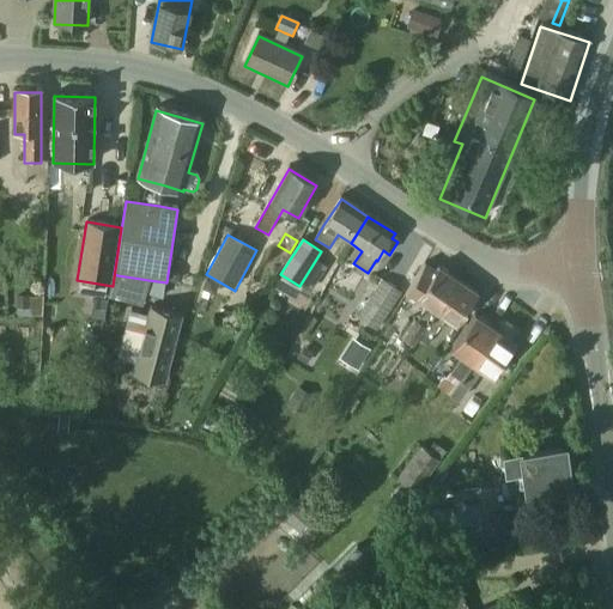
[(417,341),(437,311),(457,281),(438,268),(437,269),(424,262),(405,299),(416,304),(418,298),(428,305),(418,321),(414,318),(401,338),(413,346),(417,341)]
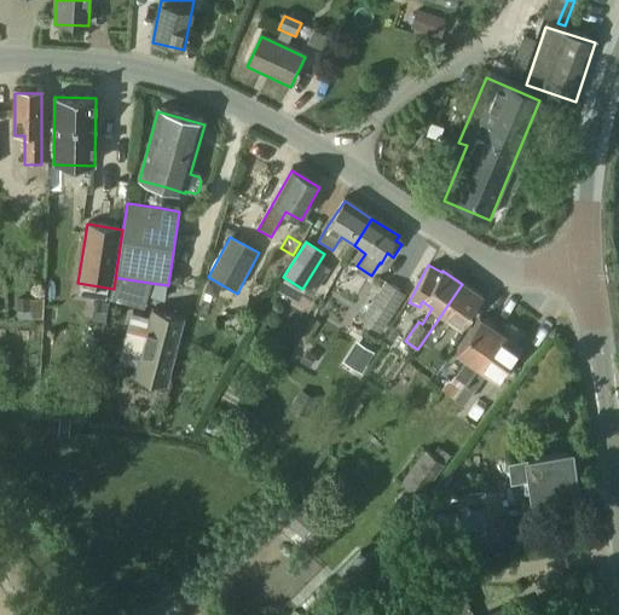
[(171,272),(169,284),(181,285),(183,279),(178,272),(171,272)]
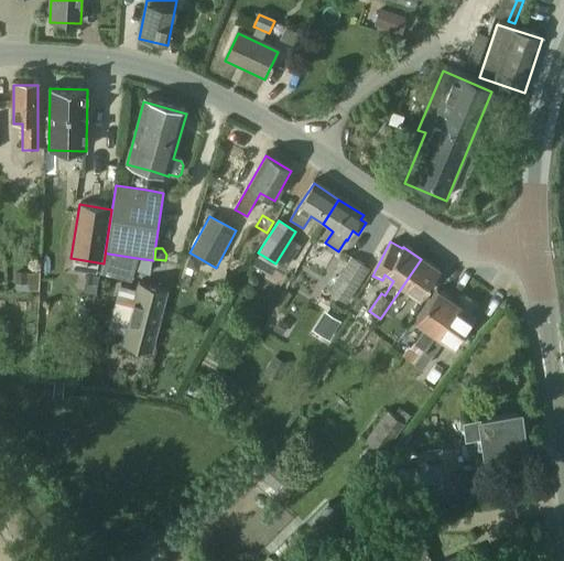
[(108,254),(102,277),(129,283),(137,258),(108,254)]
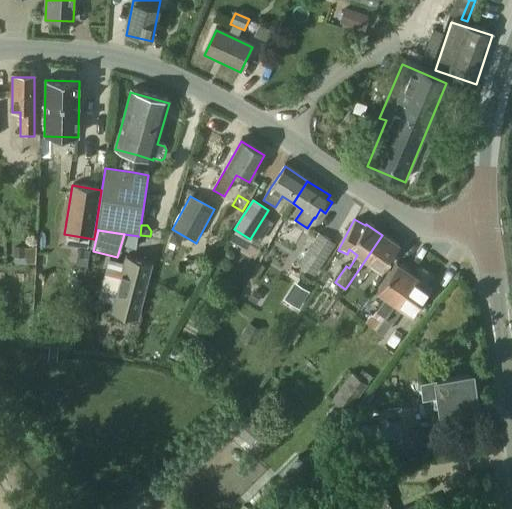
[(173,233),(169,242),(177,245),(181,243),(184,237),(173,233)]
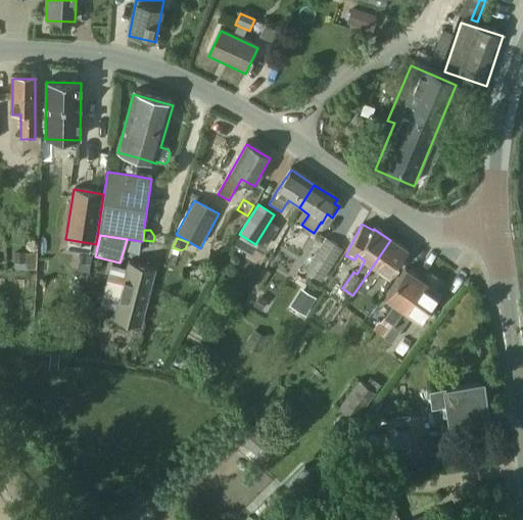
[(326,240),(305,272),(323,283),(343,251),(326,240)]
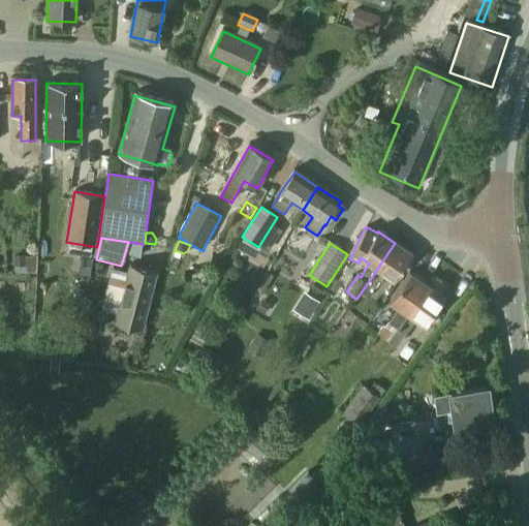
[(368,300),(384,275),(394,281),(412,254),(395,243),(377,269),(360,295),(368,300)]
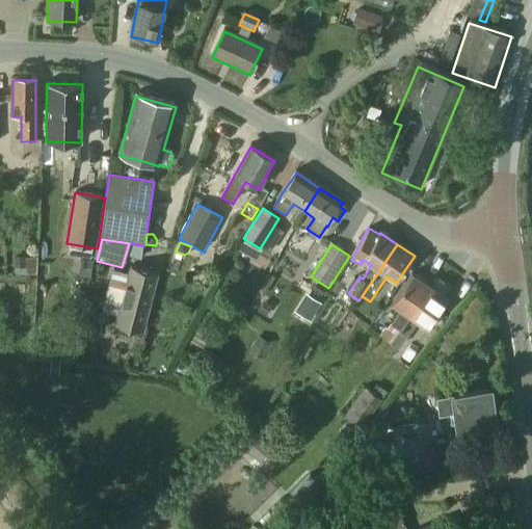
[(25,270),(25,259),(14,259),(14,270),(25,270)]
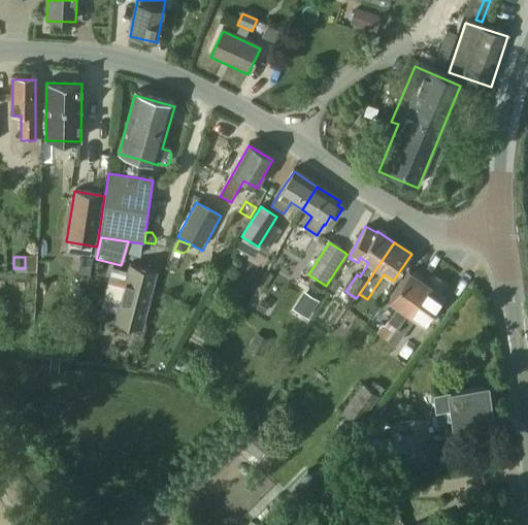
[(231,260),(230,263),(230,266),(232,268),(234,270),(237,269),(240,268),(241,265),(241,262),(239,259),(237,258),(234,258),(231,260)]
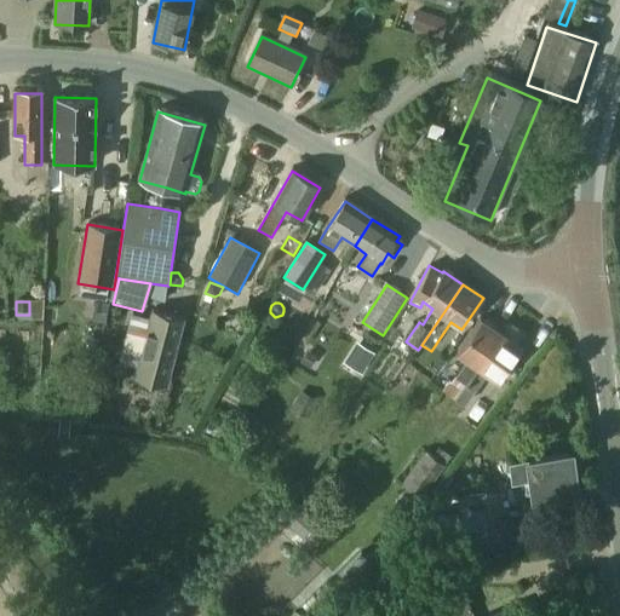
[(119,364),(138,368),(136,379),(166,387),(183,322),(153,314),(150,320),(131,315),(119,364)]
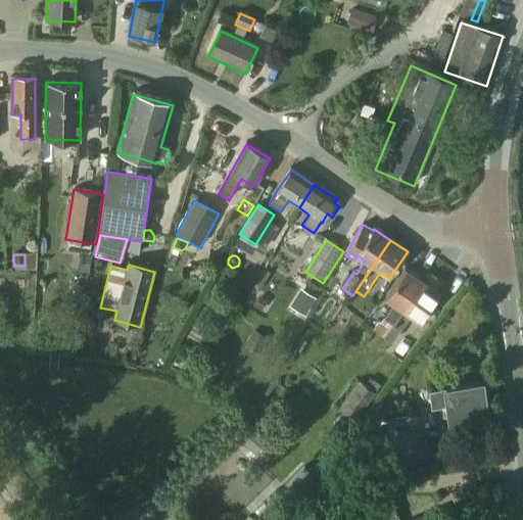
[(384,319),(392,325),(393,325),(402,312),(423,282),(406,269),(384,298),(393,304),(384,319)]
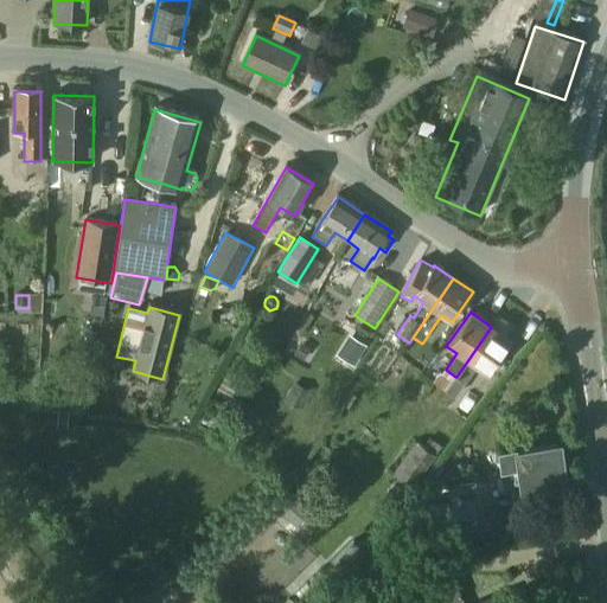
[(455,398),(477,367),(487,376),(512,341),(491,327),(467,361),(457,377),(455,377),(452,383),(445,392),(455,398)]
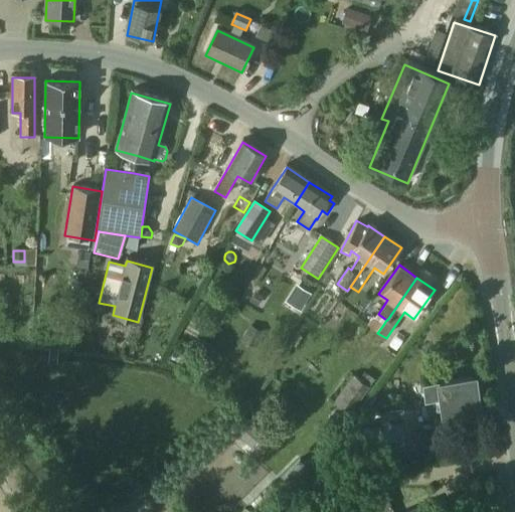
[(298,288),(288,304),(301,313),(311,296),(298,288)]
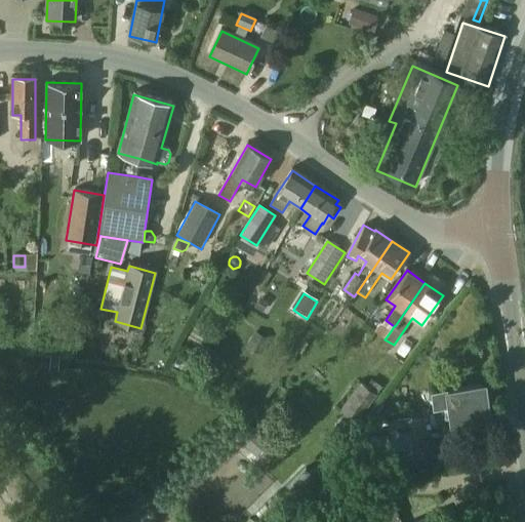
[(380,324),(375,332),(385,339),(391,331),(381,325),(380,324)]
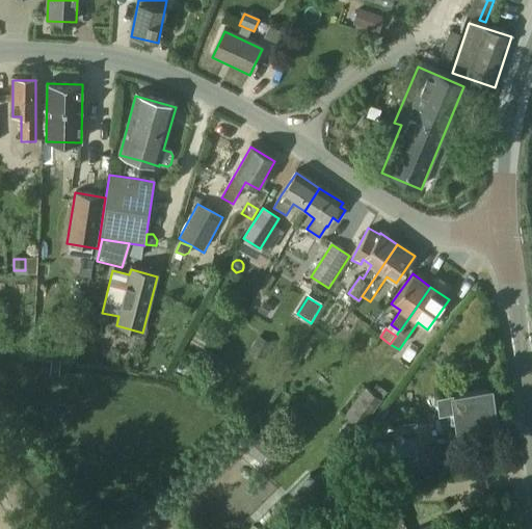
[(362,430),(382,402),(365,389),(344,417),(362,430)]
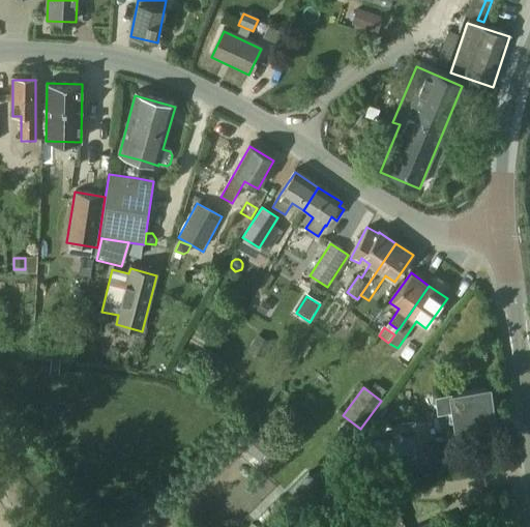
[(437,414),(453,412),(455,426),(493,420),(489,388),(435,396),(437,414)]
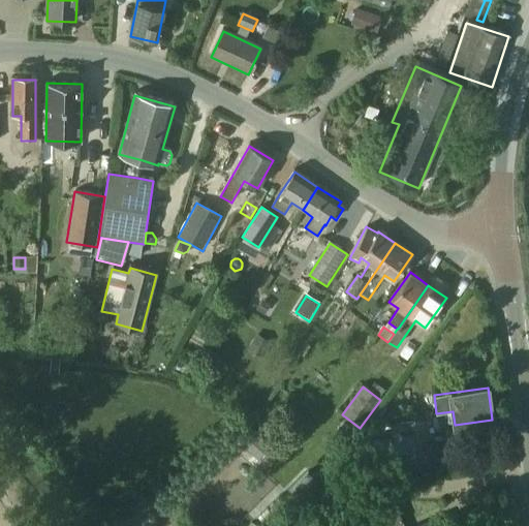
[(253,432),(241,445),(260,462),(271,449),(272,447),(253,432)]
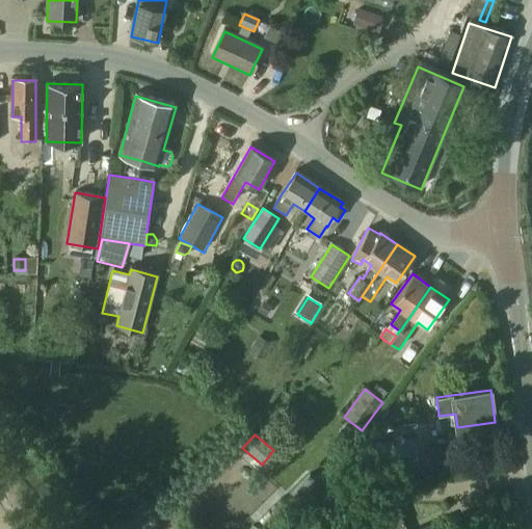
[(411,435),(367,442),(369,458),(415,452),(411,435)]
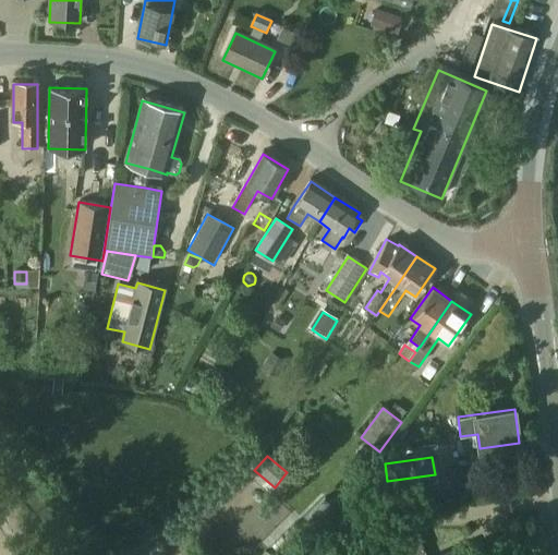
[(420,554),(425,552),(417,532),(399,540),(404,554),(420,554)]
